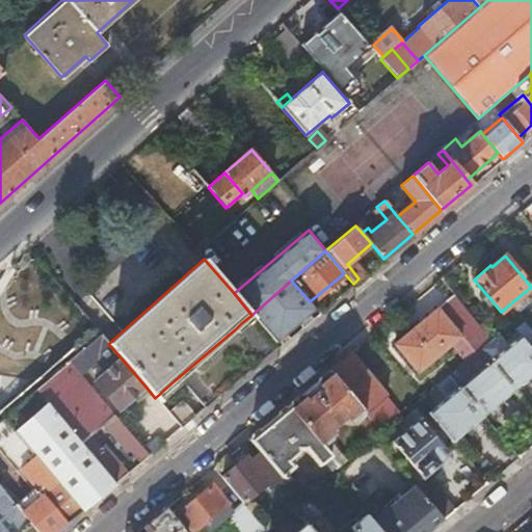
[(291,281),(251,315),(254,318),(274,342),(315,308),(310,301),(291,281)]
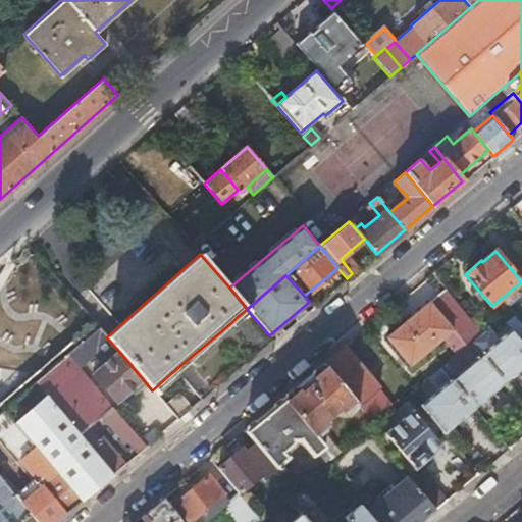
[(468,317),(445,289),(386,336),(410,365),(468,317)]
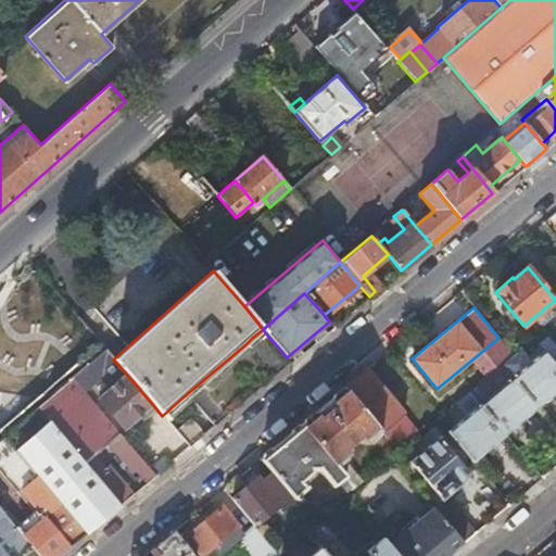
[(265,332),(263,329),(252,338),(255,341),(265,332)]
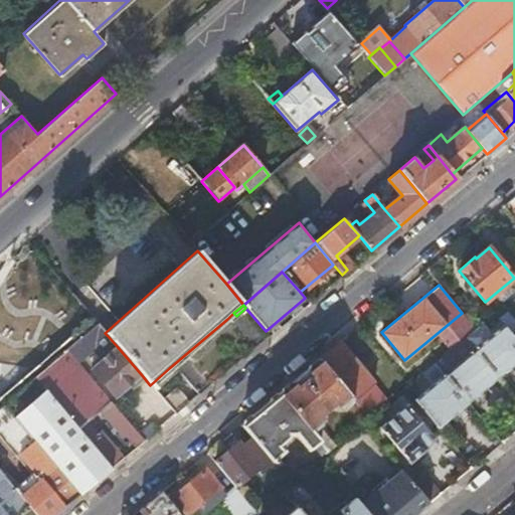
[(514,321),(508,313),(507,312),(500,318),(505,324),(511,331),(514,327),(514,321)]
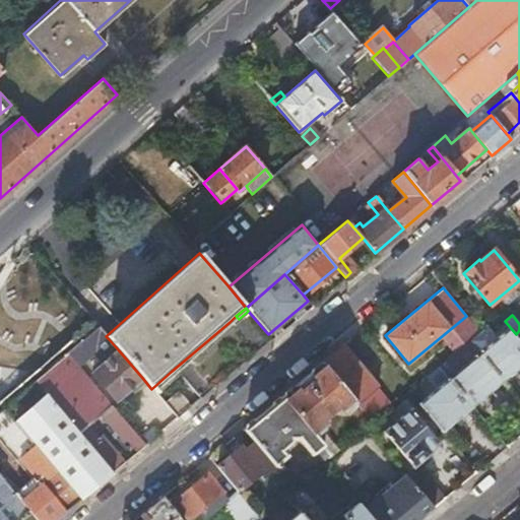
[(239,319),(236,316),(230,322),(233,325),(239,319)]
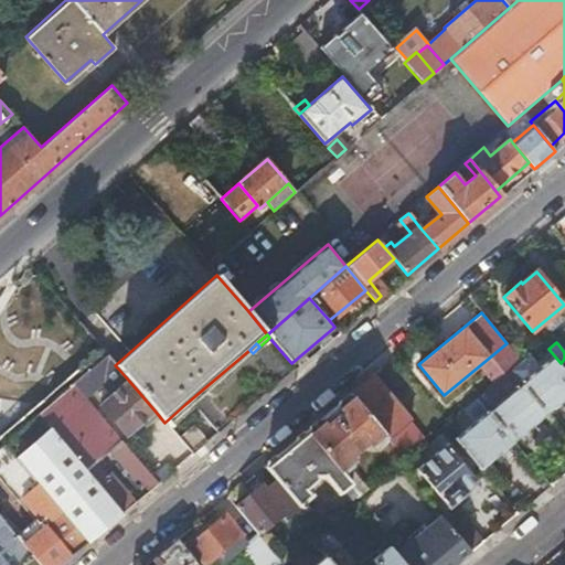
[(554,355),(520,383),(546,415),(564,398),(564,371),(560,364),(561,363),(554,355)]
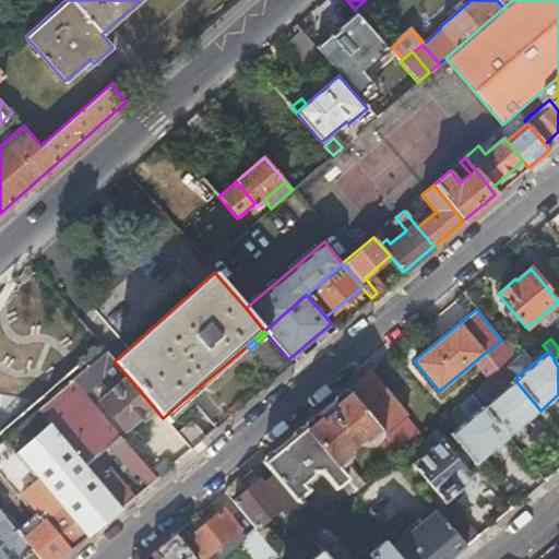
[(369,371),(346,390),(383,433),(400,453),(421,435),(369,371)]
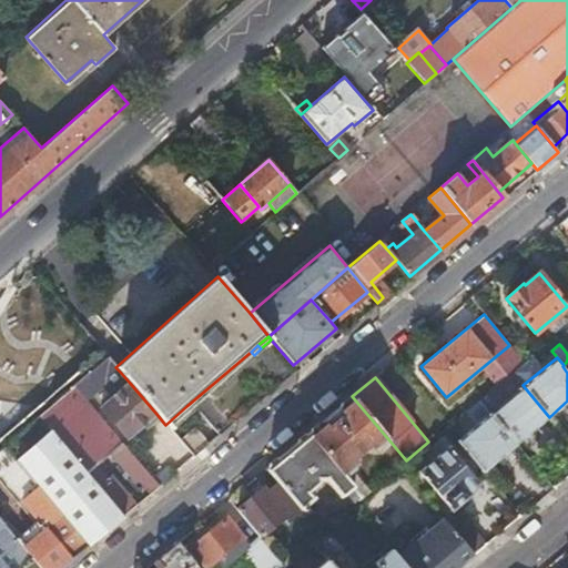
[(156,414),(129,382),(100,406),(128,438),(156,414)]
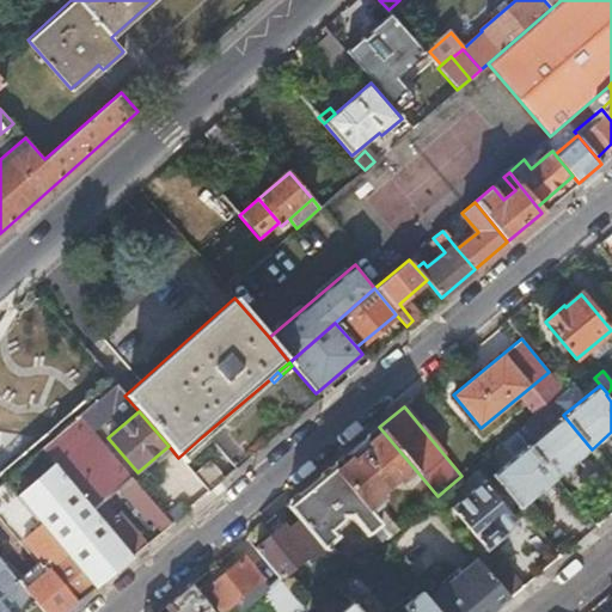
[(563,415),(528,445),(557,478),(592,450),(563,415)]
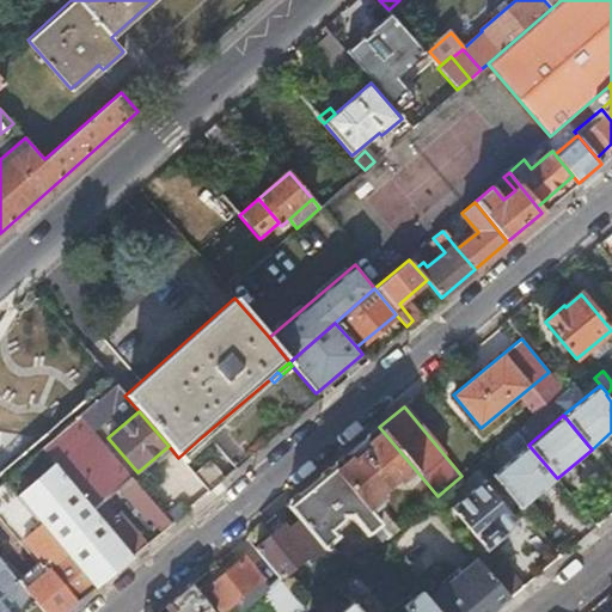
[(78,417),(41,450),(54,465),(132,556),(159,532),(121,485),(120,487),(81,441),(91,433),(78,417)]
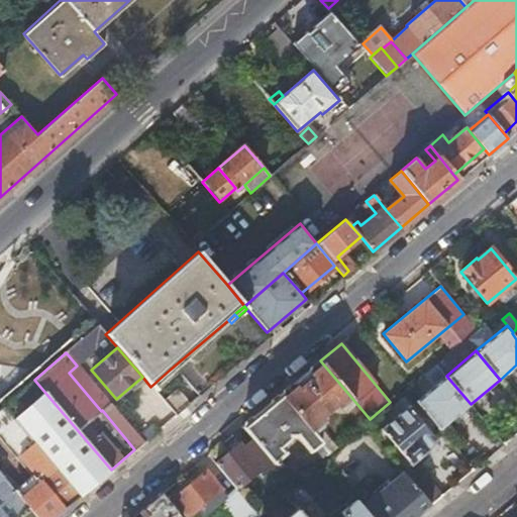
[(320,360),(280,394),(328,453),(336,447),(320,429),(323,426),(324,419),(322,416),(334,405),(337,408),(346,408),(354,401),(320,360)]
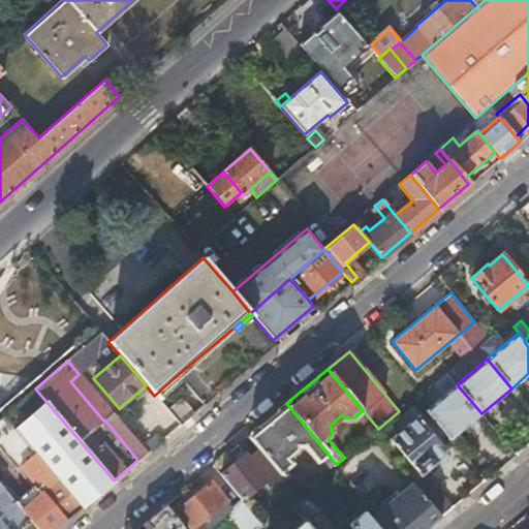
[(147,453),(79,374),(70,381),(103,421),(104,419),(137,460),(147,453)]
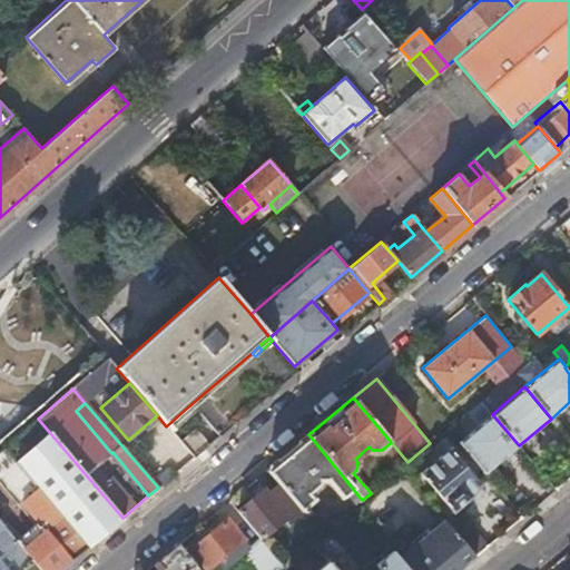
[(166,426),(170,430),(190,412),(187,408),(166,426)]
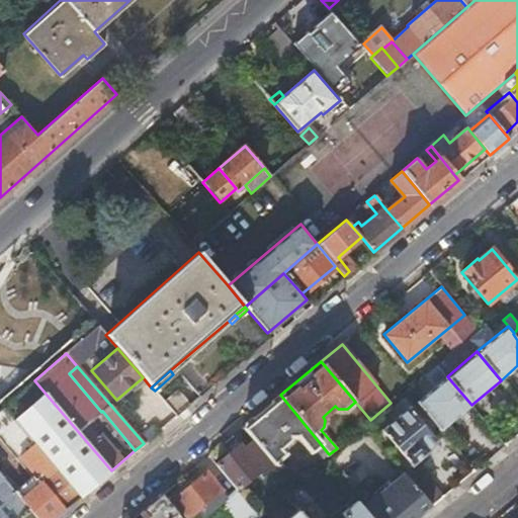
[(447,376),(418,402),(441,430),(471,405),(447,376)]
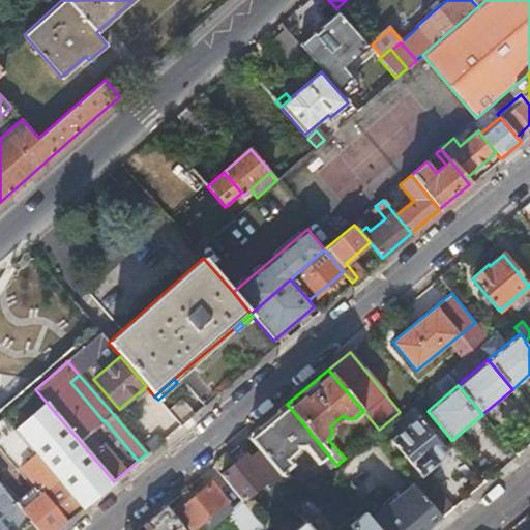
[(167,411),(180,425),(195,413),(182,398),(167,411)]
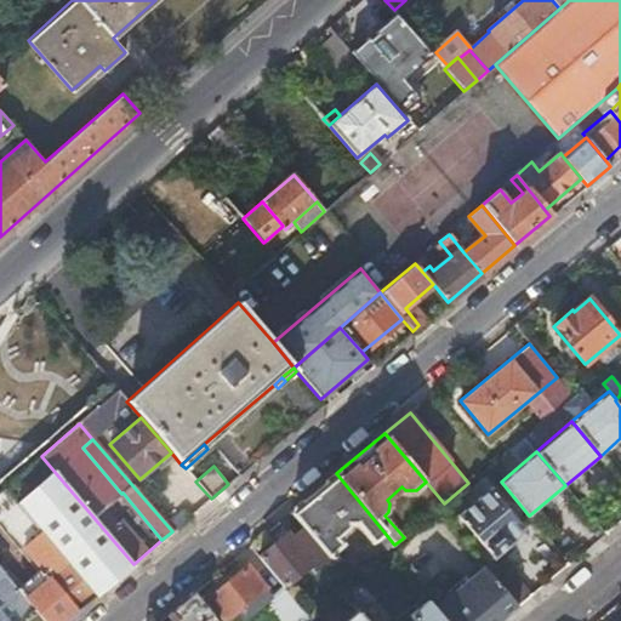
[(55,472),(17,503),(95,596),(134,564),(55,472)]
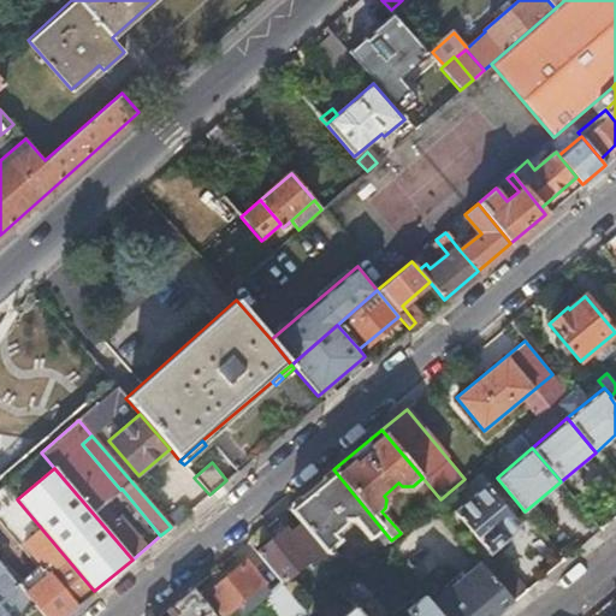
[(333,469),(289,507),(302,522),(326,551),(339,540),(335,533),(347,522),(354,522),(368,540),(373,537),(383,548),(391,540),(333,469)]
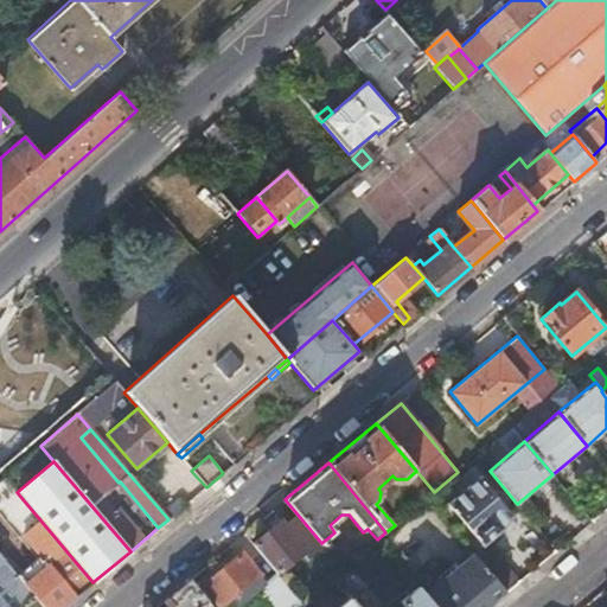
[(480,478),(448,504),(483,545),(503,528),(500,525),(512,516),(480,478)]
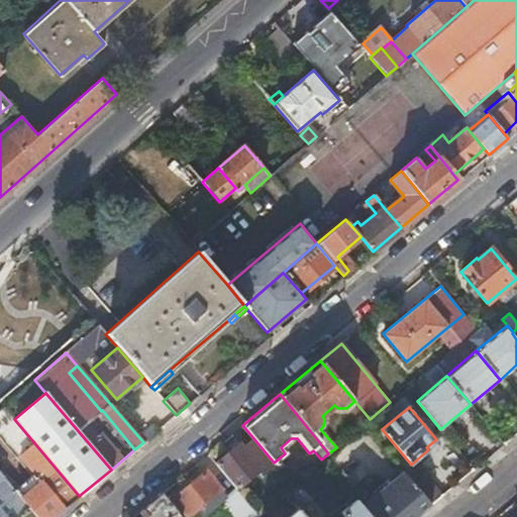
[(14,419),(0,431),(0,464),(3,462),(0,458),(0,439),(0,440),(34,480),(18,494),(37,516),(54,516),(79,496),(14,419)]
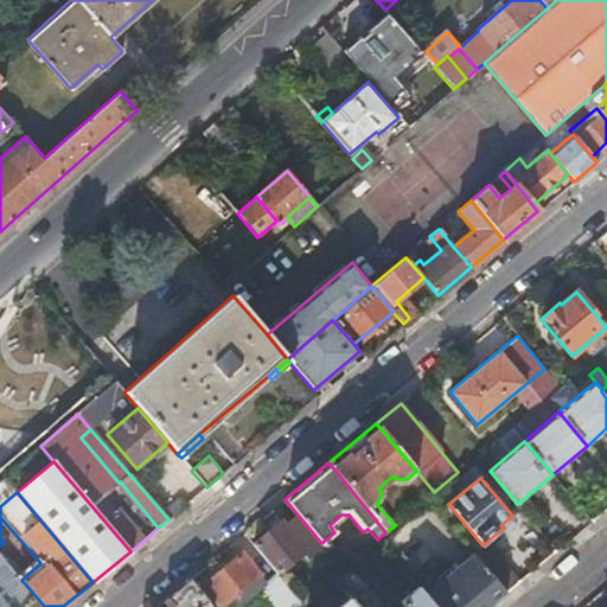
[(279,522),(253,544),(278,574),(305,551),(307,555),(321,543),(298,515),(283,526),(279,522)]
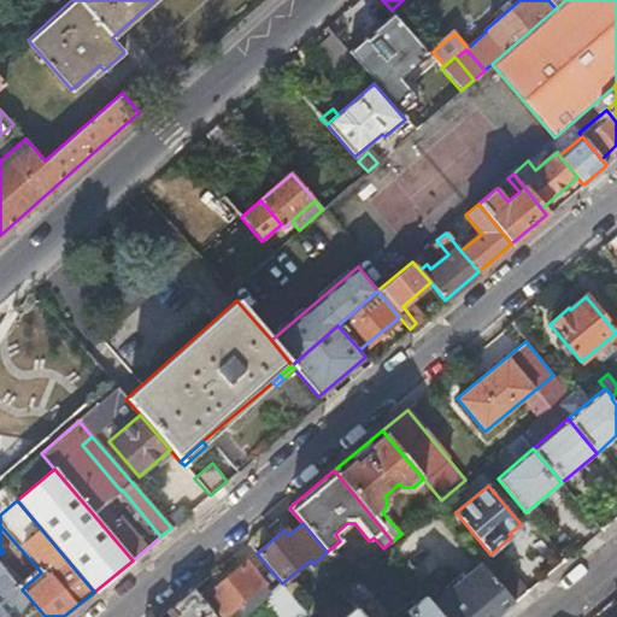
[(246,562),(206,594),(223,616),(258,587),(260,592),(266,587),(246,562)]
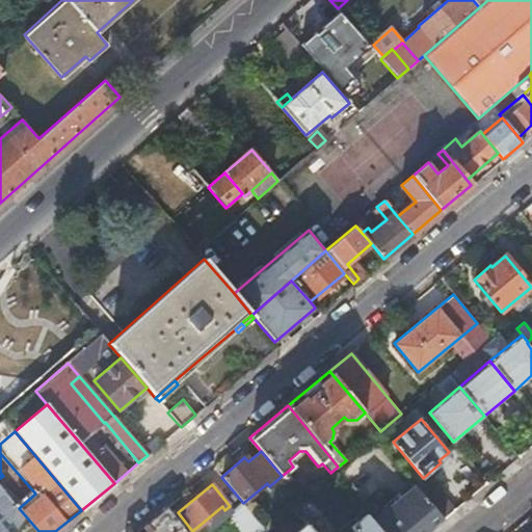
[(0,531),(38,531),(19,508),(0,485),(0,531)]
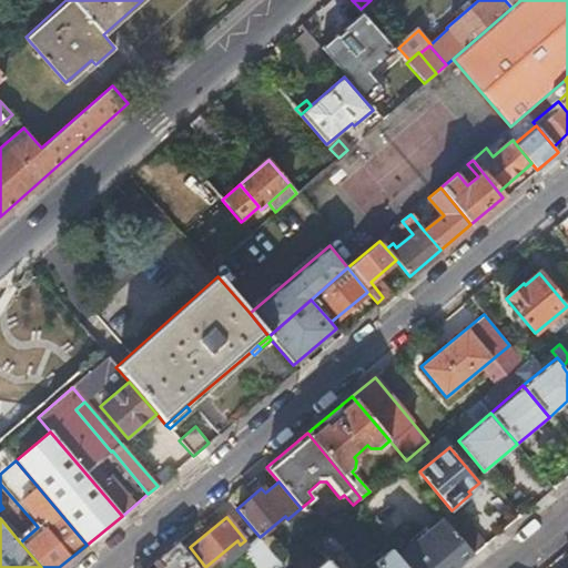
[(444,519),(398,558),(405,567),(453,567),(454,567),(453,564),(452,561),(447,556),(464,543),(453,529),(444,519)]
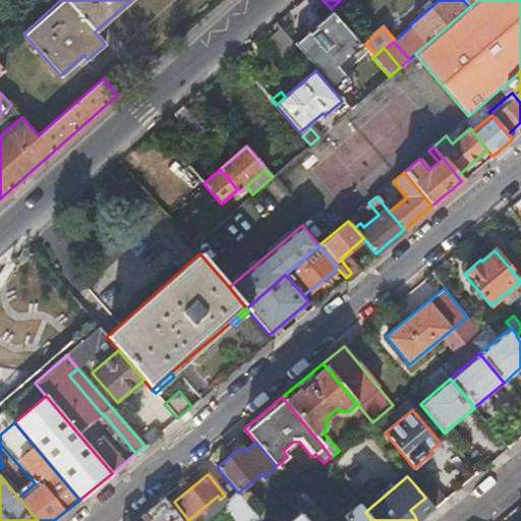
[(426,476),(415,485),(425,498),(436,510),(446,501),(426,476)]
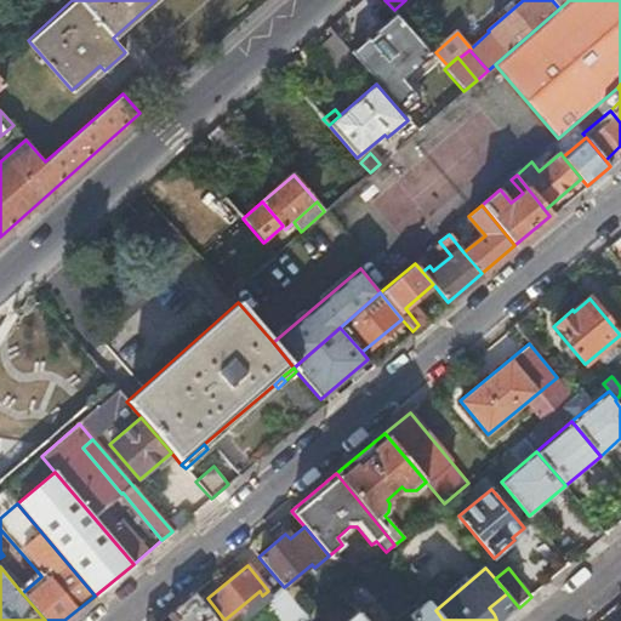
[(267,602),(283,620),(303,620),(309,617),(284,587),(267,602)]
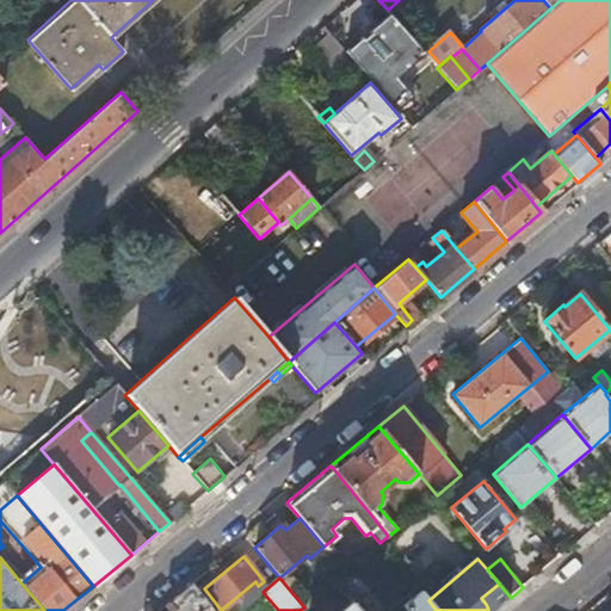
[(214,610),(191,584),(164,606),(167,610),(214,610)]
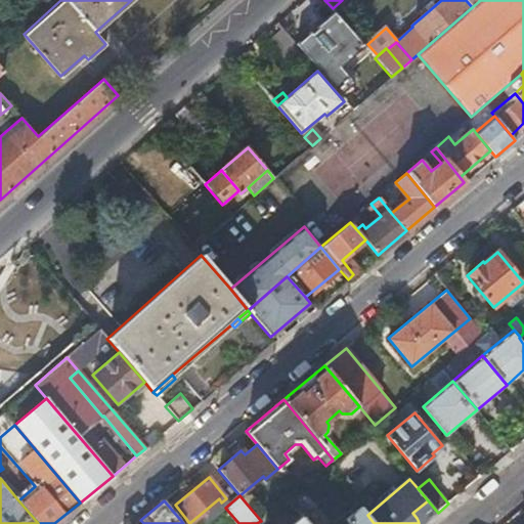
[(374,523),(367,515),(360,508),(345,521),(347,523),(374,523)]
